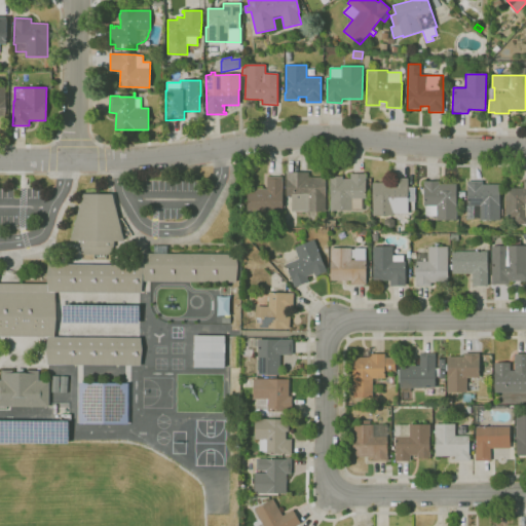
[(326,212),(292,212),(292,196),(287,196),(287,173),(308,173),(308,178),(326,177),(326,212)]
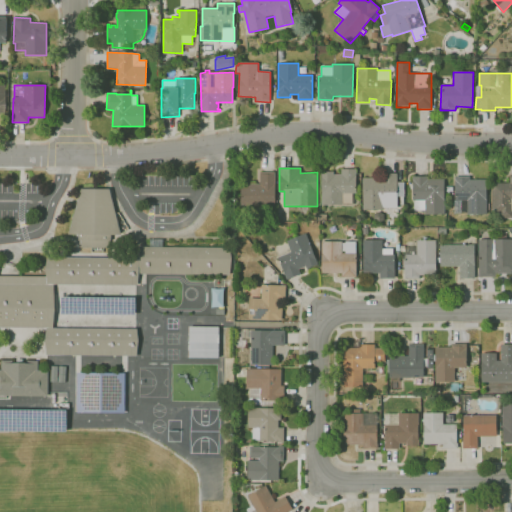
[(342,206),(321,205),(322,171),(333,171),(333,174),(341,174),(341,169),(356,169),(356,193),(353,193),(353,203),(342,203),(342,206)]
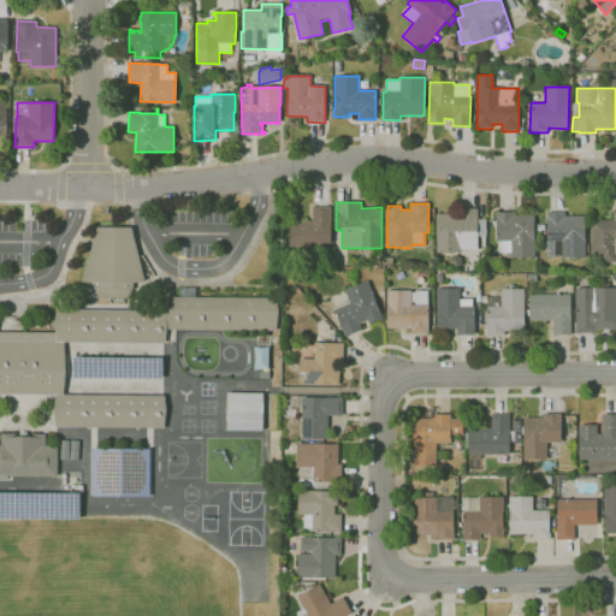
[(331,248),(289,248),(289,221),(313,221),(313,207),(331,207),(331,248)]
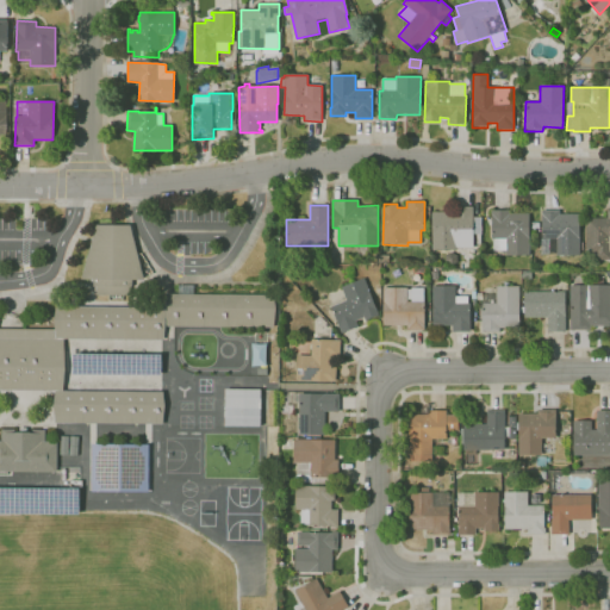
[(456,250),(433,250),(433,235),(431,235),(433,212),(453,212),(454,206),(473,207),(472,217),(481,218),(481,234),(473,234),(473,248),(456,248),(456,250)]
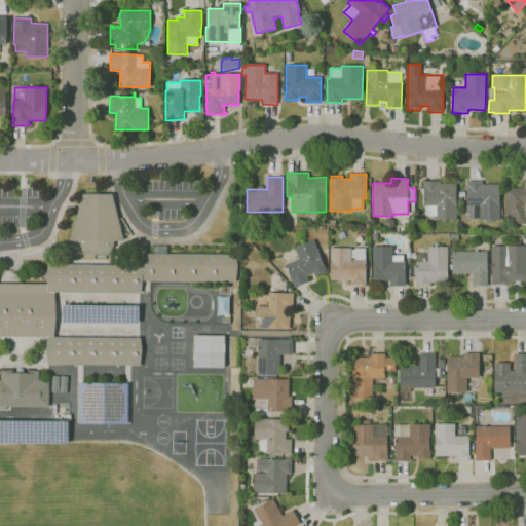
[(456,220),(437,220),(437,216),(425,216),(425,207),(423,207),(423,181),(440,181),(440,185),(456,185),(456,220)]
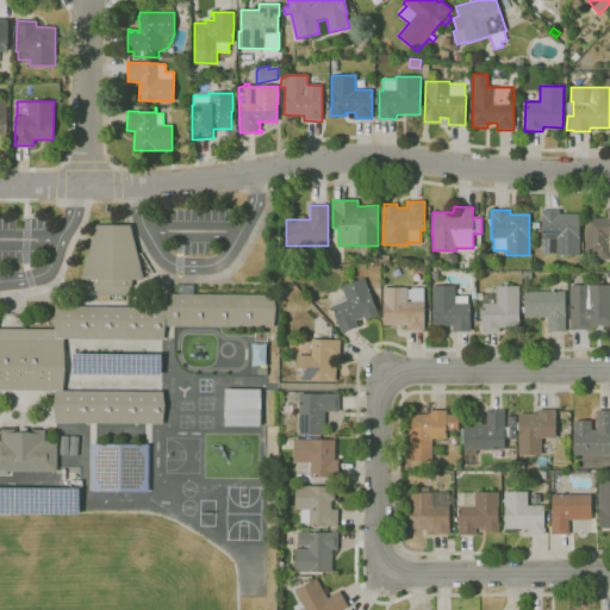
[(609,260),(586,260),(586,219),(608,218),(608,210),(609,210),(609,260)]
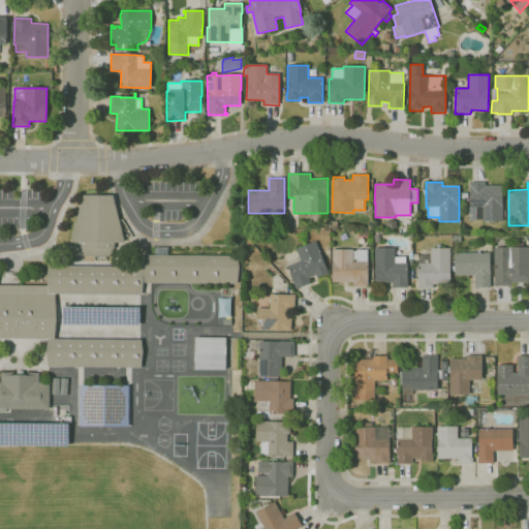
[(502,221),(484,221),(484,220),(469,220),(469,208),(470,208),(470,183),(486,183),(486,186),(502,185),(502,221)]
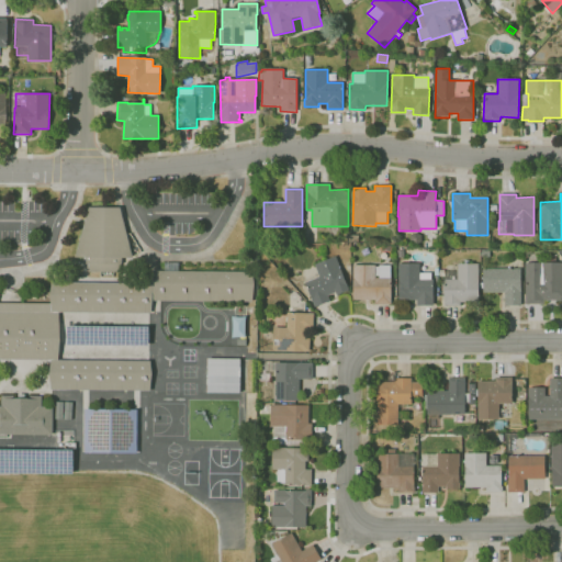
[(89,208),(120,208),(133,258),(122,258),(122,263),(119,263),(119,272),(89,272),(89,263),(87,263),(87,258),(76,258),(89,208)]
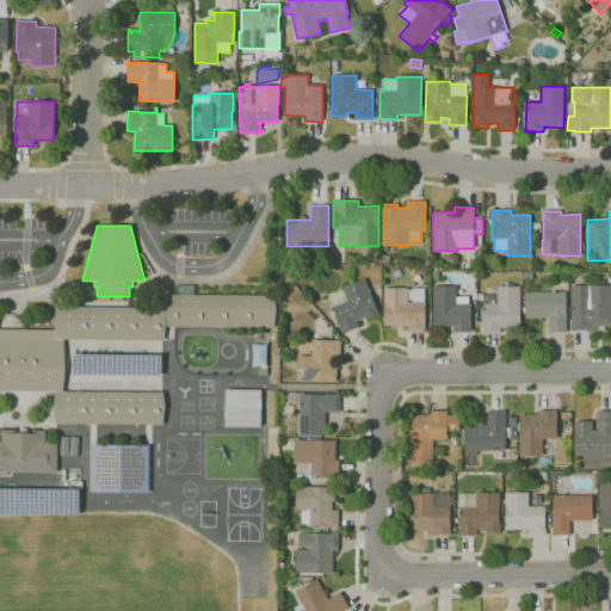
[(452,266),(446,263),(446,255),(452,253),(458,255),(458,263),(452,266)]
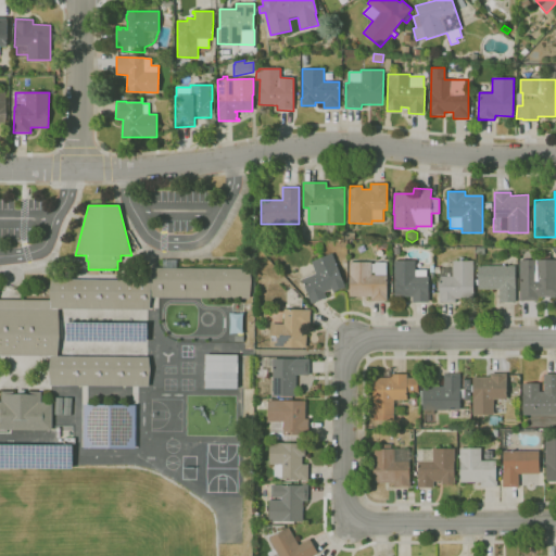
[(436,244),(427,244),(427,238),(432,238),(432,231),(437,231),(436,244)]
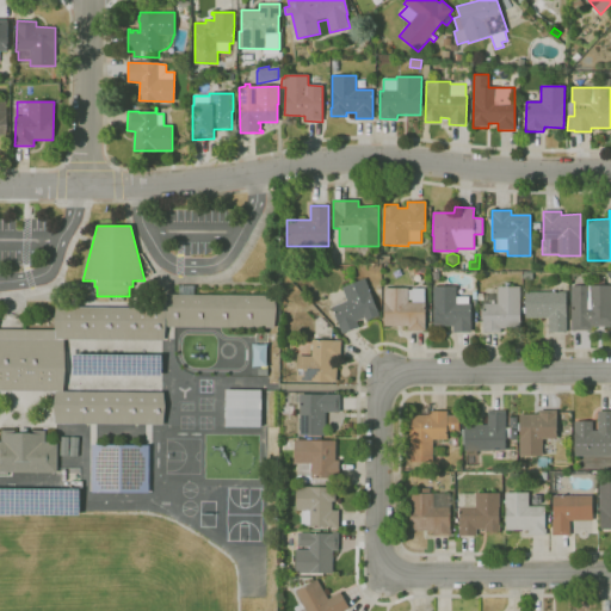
[(343,334),(332,307),(347,301),(343,288),(364,278),(380,315),(366,321),(365,318),(357,321),(359,327),(343,334)]
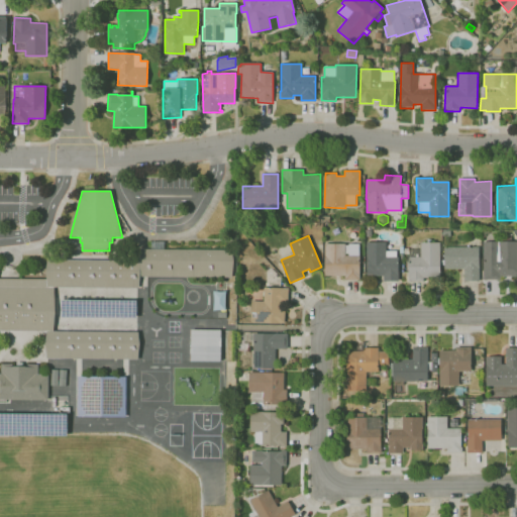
[(424,281),(408,281),(408,257),(409,257),(409,254),(404,254),(404,248),(410,248),(410,249),(420,249),(420,242),(426,242),(426,239),(431,239),(431,242),(440,242),(439,278),(424,278),(424,281)]
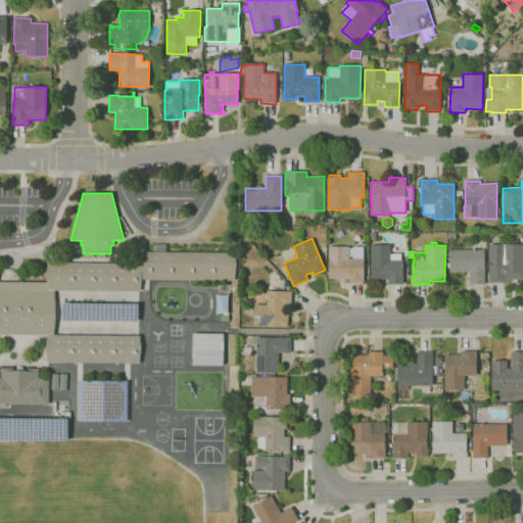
[(140,364),(129,364),(47,363),(46,347),(47,335),(0,335),(0,282),(47,282),(46,274),(49,263),(141,264),(142,251),(152,252),(152,244),(167,244),(167,252),(235,253),(237,265),(235,280),(142,280),(140,291),(55,291),(56,316),(54,335),(140,335),(142,348),(140,364)]
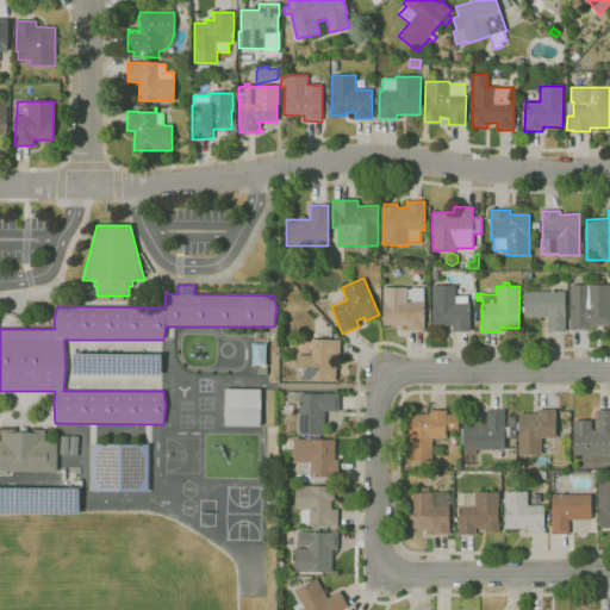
[(590,330),(571,330),(571,285),(609,285),(609,325),(590,325),(590,330)]
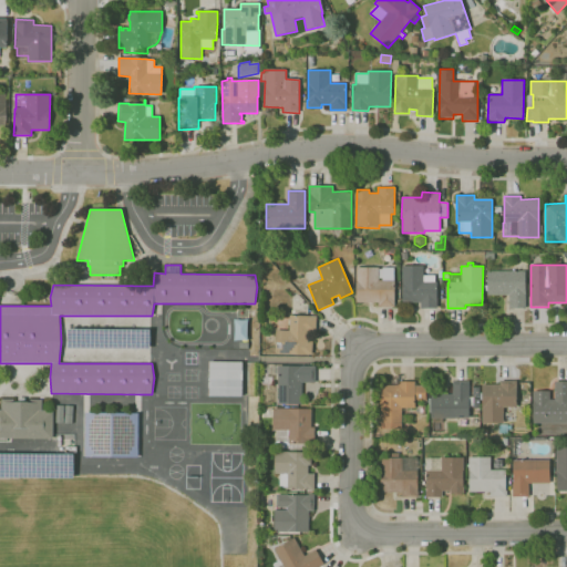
[(437,309),(421,309),(421,303),(402,303),(402,266),(424,266),(424,276),(434,276),(434,281),(436,281),(437,309)]
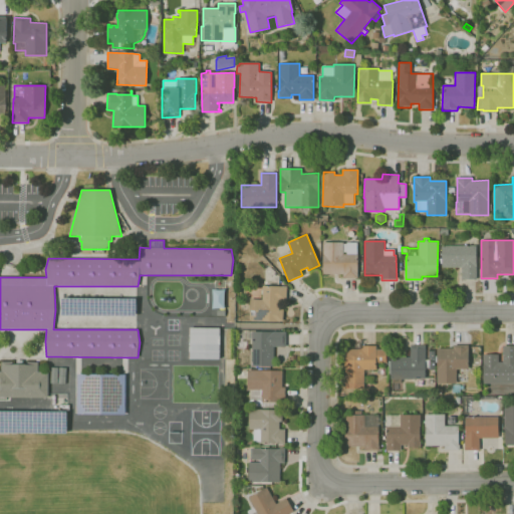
[(357,279),(343,279),(343,275),(322,275),(323,267),(321,267),(321,261),(323,261),(323,242),(344,242),(343,254),(347,254),(347,243),(357,243),(357,279)]
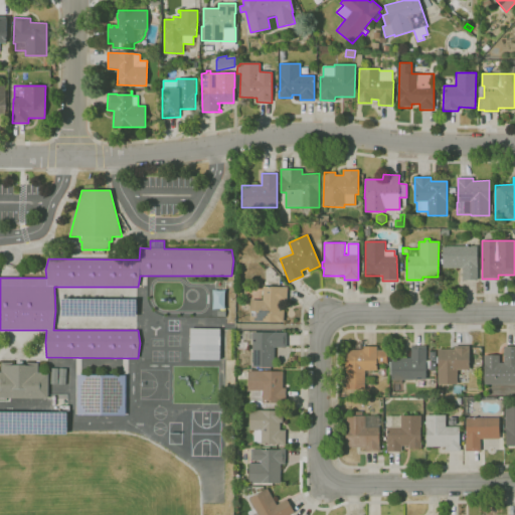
[(477,280),(463,280),(463,268),(443,268),(443,264),(439,264),(439,259),(443,259),(443,246),(477,245),(477,280)]
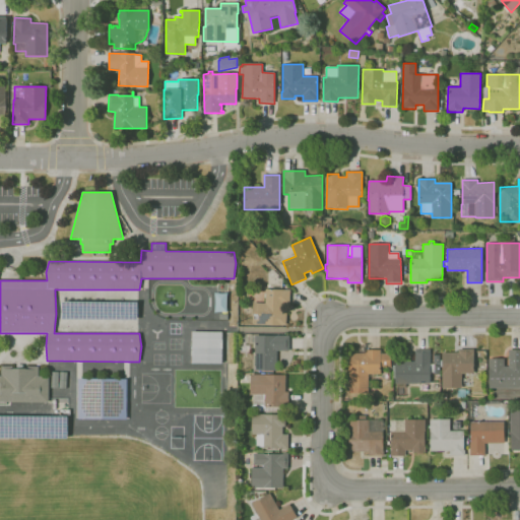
[(286,325),(253,324),(254,303),(265,304),(265,289),(290,290),(289,302),(287,302),(286,325)]
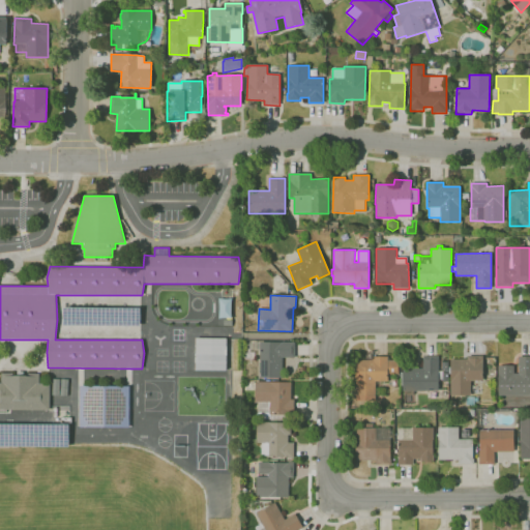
[(232,318),(219,318),(219,298),(232,298),(232,318)]
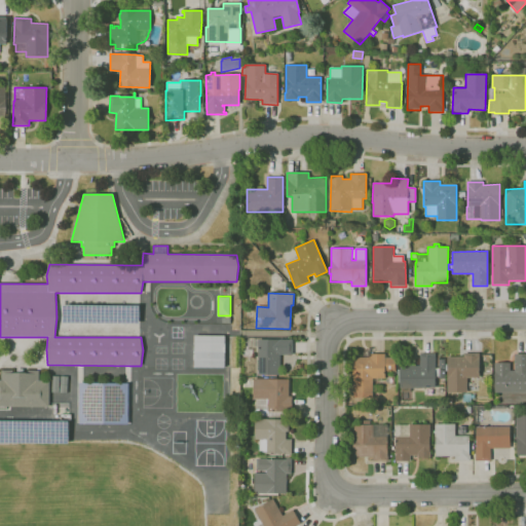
[(63,305),(63,322),(139,322),(139,305),(63,305)]
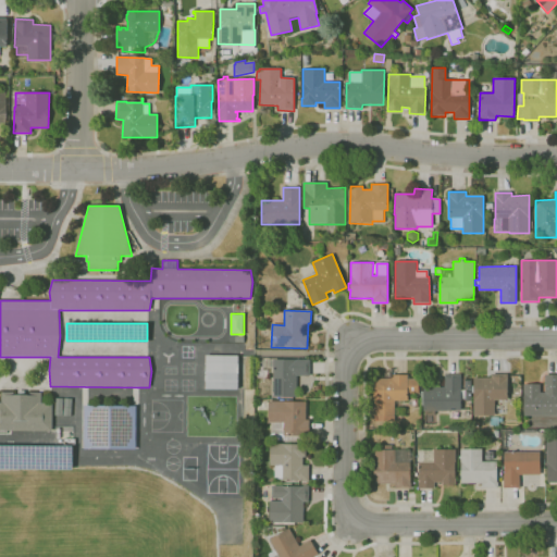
[(205,355),(203,388),(236,390),(236,355),(205,355)]
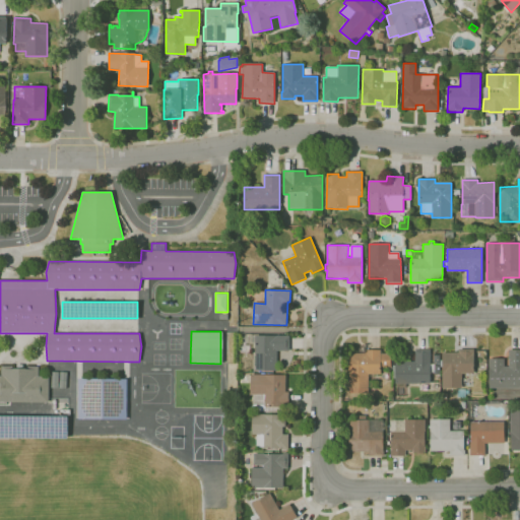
[(277,371),(255,371),(255,344),(248,344),(248,335),(288,335),(288,350),(277,350),(277,371)]
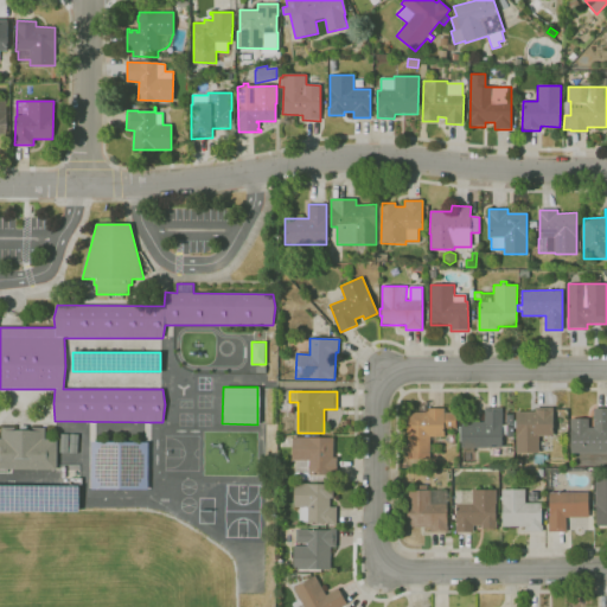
[(430,460),(407,459),(407,413),(427,413),(427,408),(445,409),(445,413),(457,413),(455,432),(445,432),(445,438),(430,438),(430,460)]
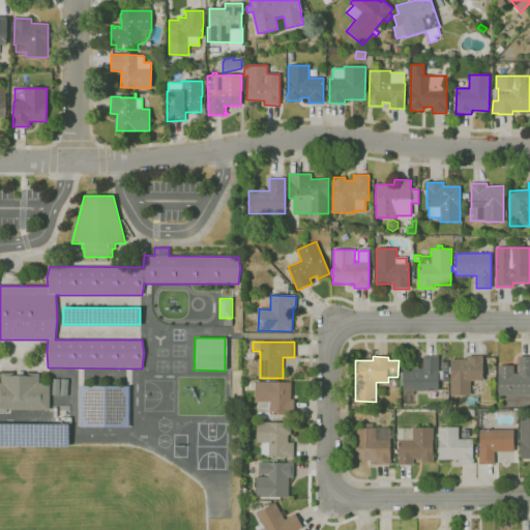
[(414,395),(404,395),(404,390),(403,390),(403,378),(401,378),(401,372),(403,372),(403,369),(422,369),(422,356),(439,356),(438,391),(414,390),(414,395)]
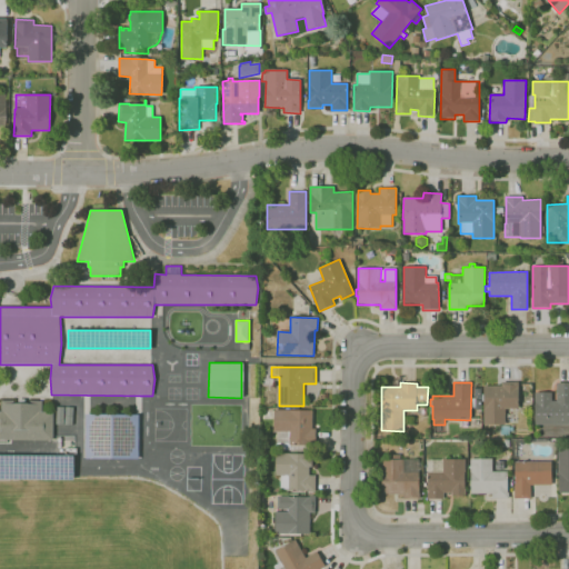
[(505,425),(483,425),(483,386),(501,386),(501,382),(518,382),(518,409),(506,409),(505,425)]
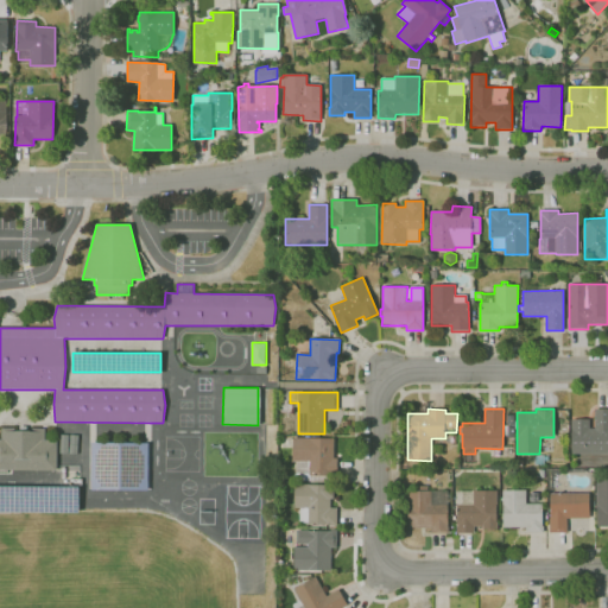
[(607,463),(587,463),(587,454),(571,454),(571,419),(589,419),(589,429),(595,429),(594,410),(607,409),(607,463)]
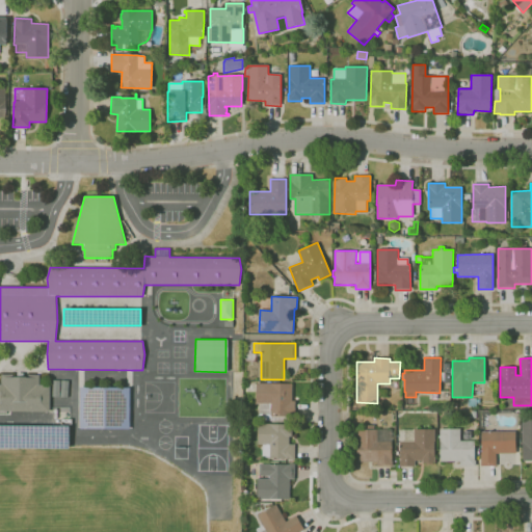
[(50,411),(0,411),(0,384),(1,384),(2,375),(12,375),(12,378),(17,378),(17,373),(23,373),(23,378),(28,378),(28,375),(40,375),(40,384),(50,384),(50,411)]
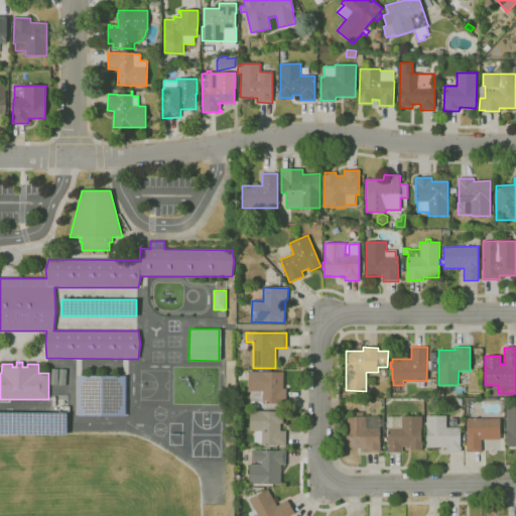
[(277,410),(264,410),(264,404),(262,404),(262,402),(250,402),(250,392),(248,392),(248,372),(283,372),(283,388),(285,388),(285,403),(277,403),(277,410)]
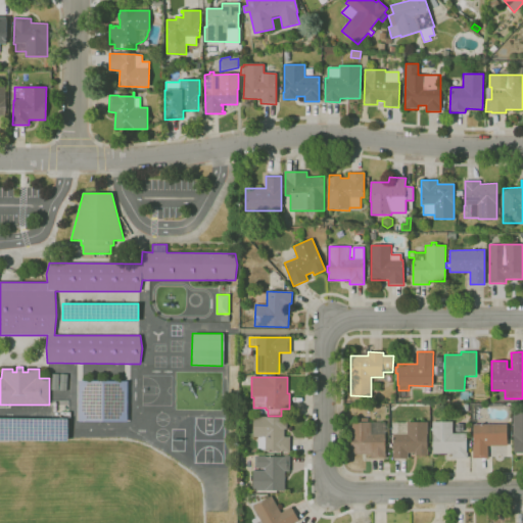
[(78,380),(78,420),(127,420),(127,380),(78,380)]
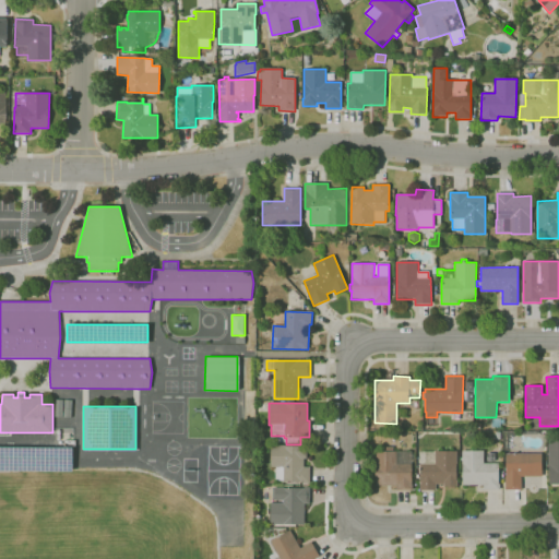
[(500,427),(490,427),(491,418),(500,419),(500,427)]
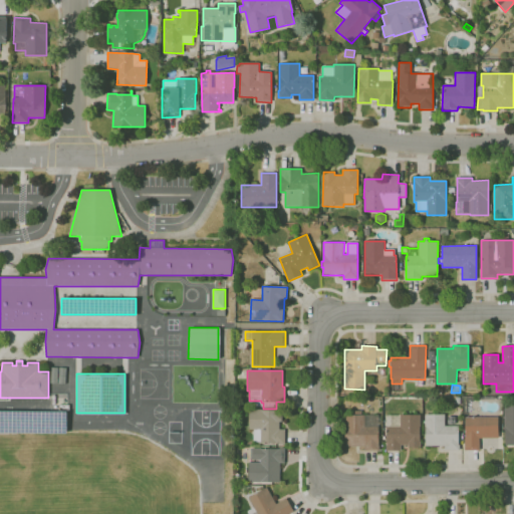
[(436,396),(435,388),(445,388),(445,395),(436,396)]
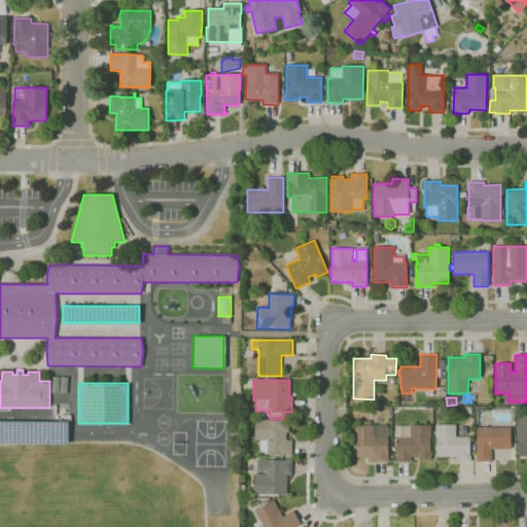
[(526,456),(518,457),(518,416),(526,416),(526,456)]
